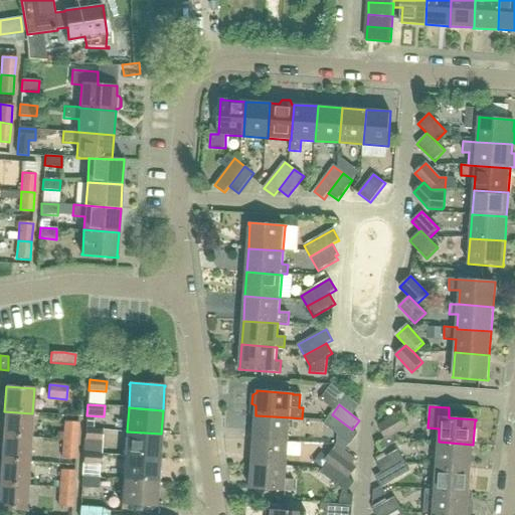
[(30,438),(32,413),(4,411),(2,436),(30,438)]
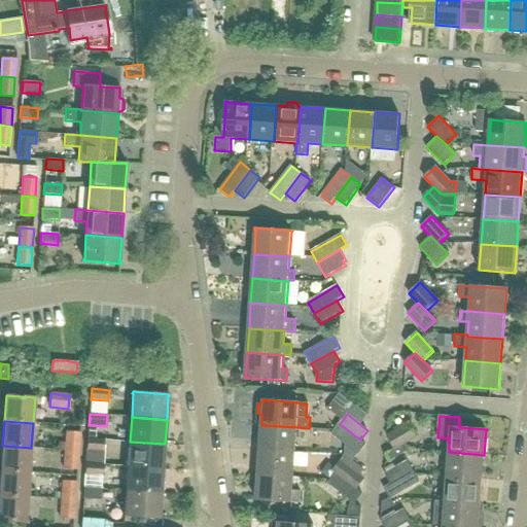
[(366,445),(360,440),(340,424),(331,433),(358,454),(366,445)]
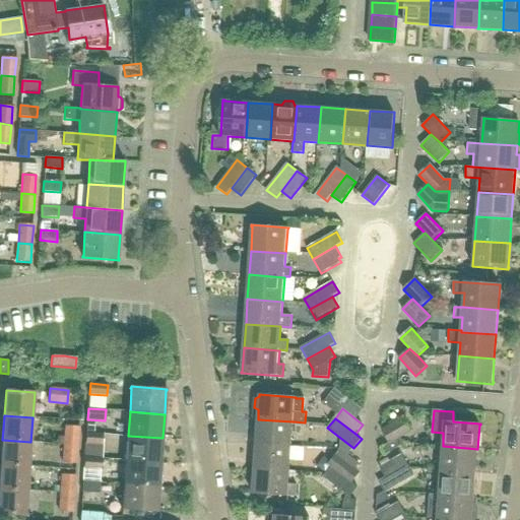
[(390,443),(381,448),(385,455),(405,444),(401,438),(411,432),(403,418),(383,431),(390,443)]
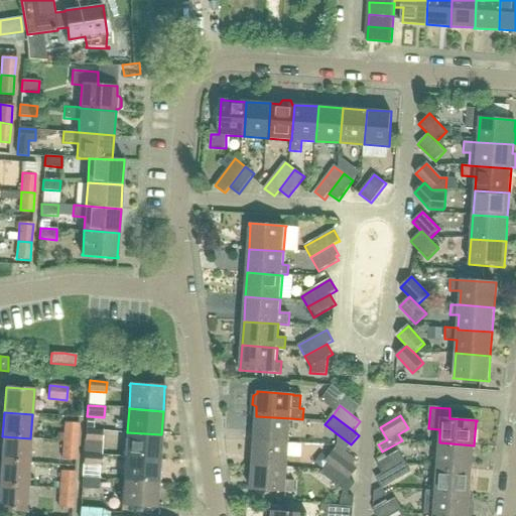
[(255,440),(289,442),(290,418),(256,416),(255,440)]
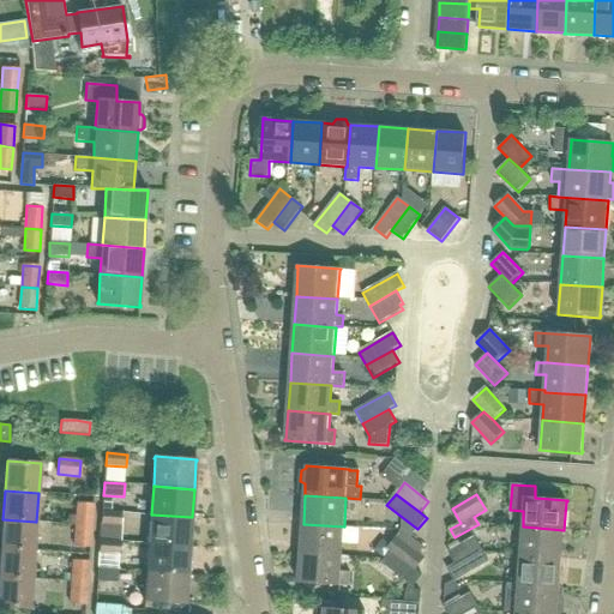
[(92,527),(94,505),(78,504),(76,525),(92,527)]
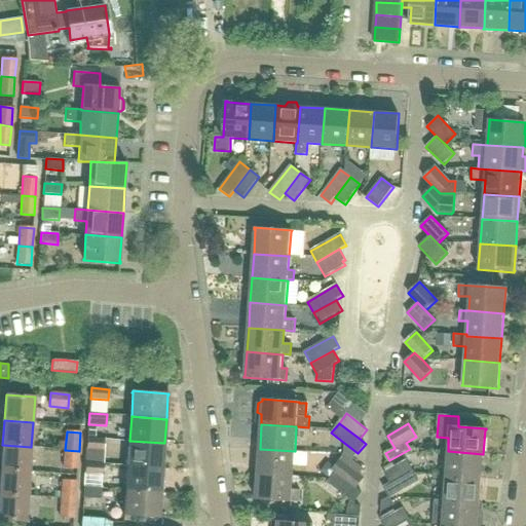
[(87,438),(86,448),(104,450),(105,439),(87,438)]
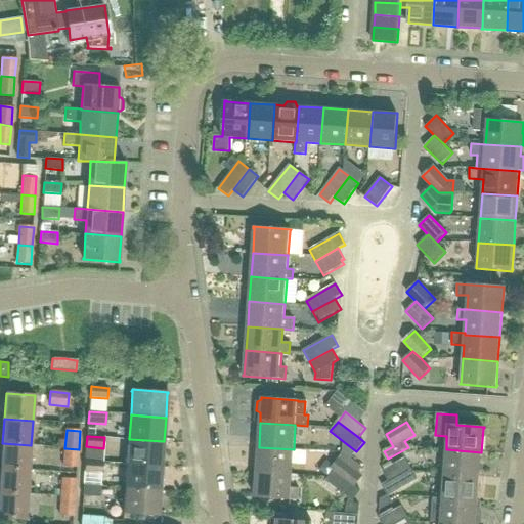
[(129,439),(127,464),(162,467),(164,441),(129,439)]
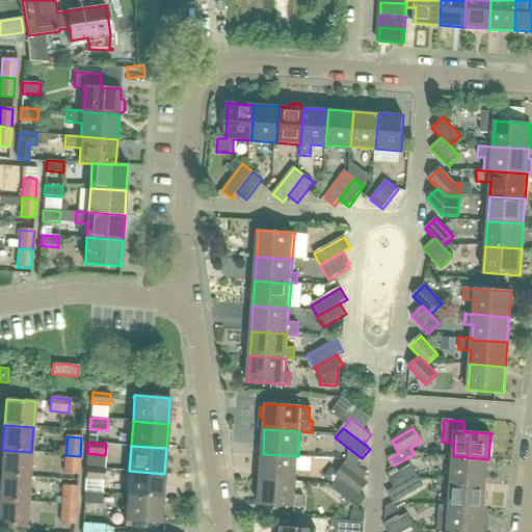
[(31,454),(31,452),(2,450),(1,475),(29,477),(30,462),(43,463),(43,455),(31,454)]
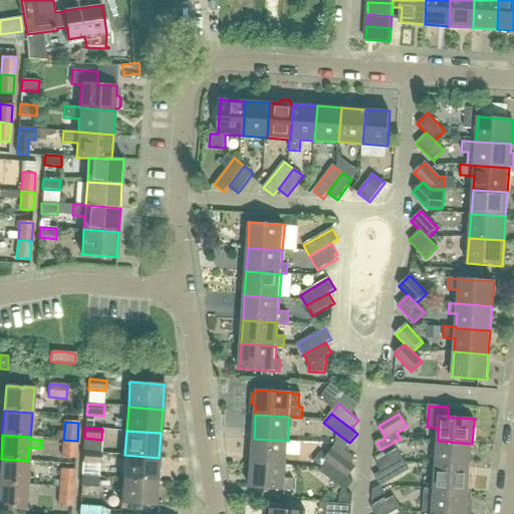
[(252,463),(286,465),(288,441),(254,439),(252,463)]
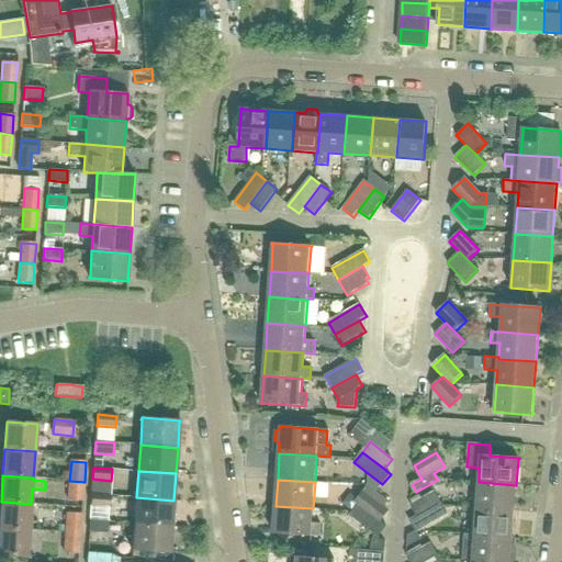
[(82,502),(85,482),(69,481),(68,501),(82,502)]
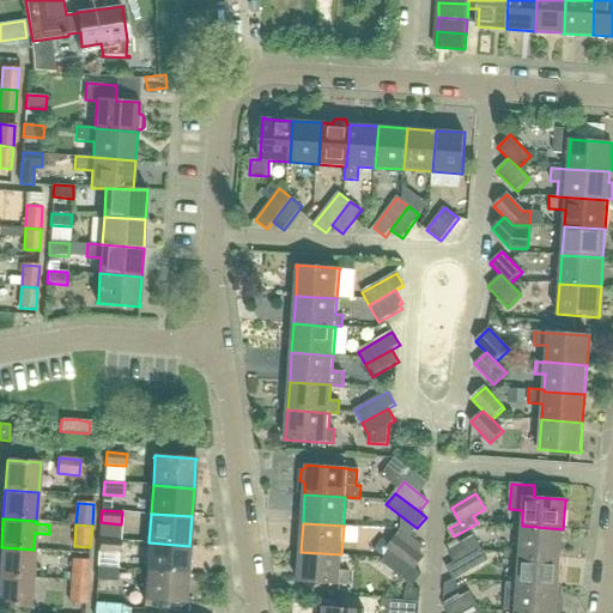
[(520,556),(560,558),(563,529),(522,526),(520,556)]
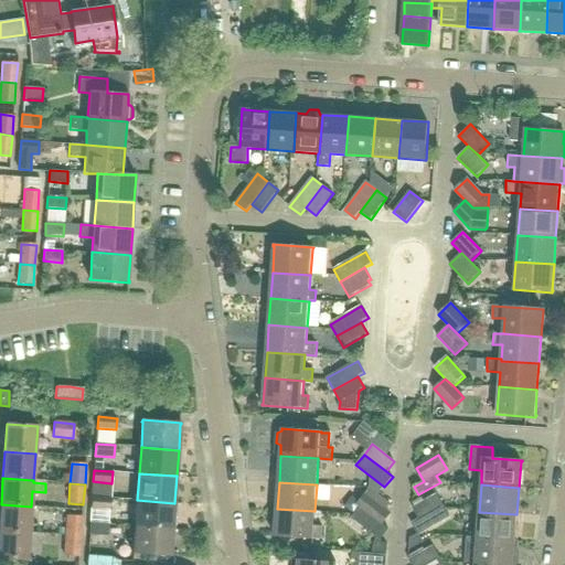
[(373,491),(360,507),(383,524),(391,514),(386,510),(391,504),(373,491)]
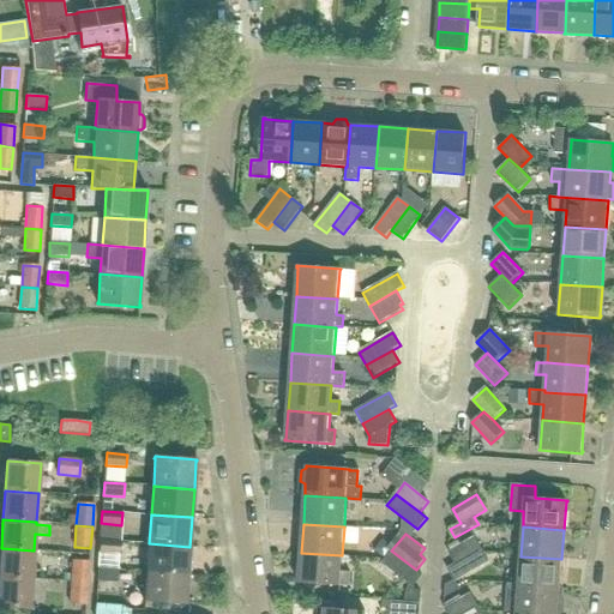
[(475,536),(449,552),(456,564),(482,549),(475,536)]
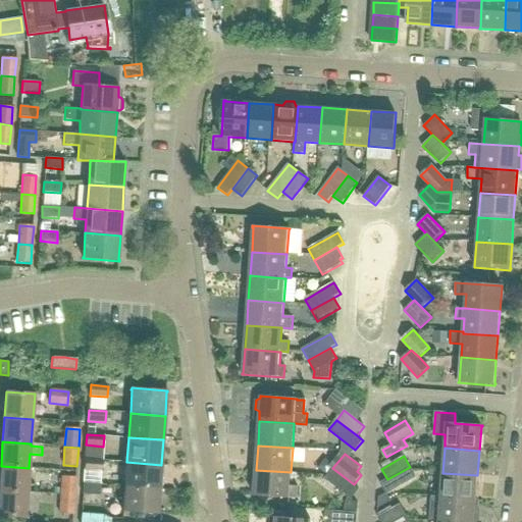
[(86,459),(85,470),(102,471),(102,460),(86,459)]
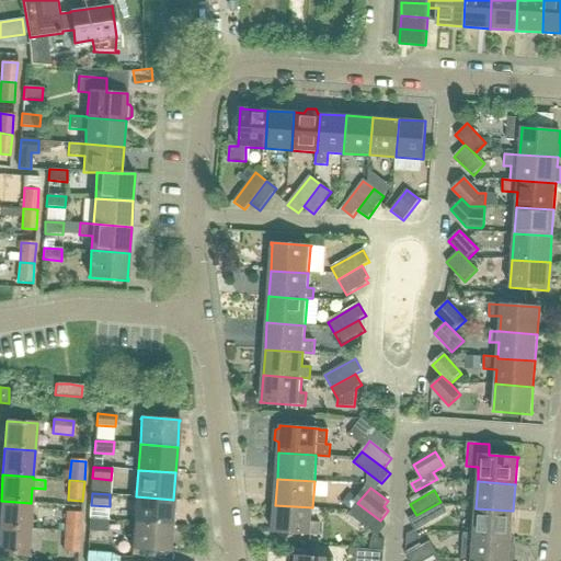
[(136,496),(135,523),(172,526),(173,500),(136,496)]
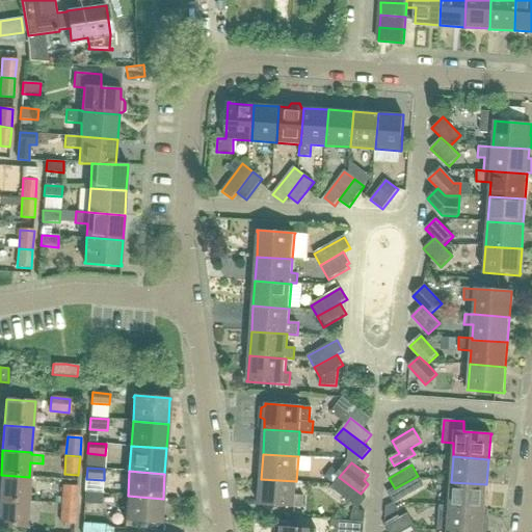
[(1,475),(0,482),(0,500),(28,502),(29,477),(1,475)]
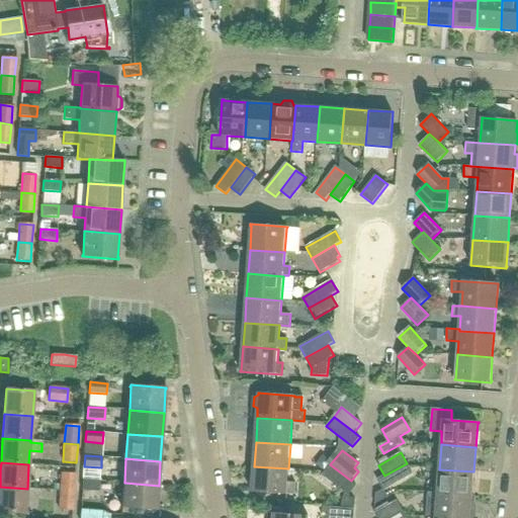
[(413,473),(407,463),(384,476),(377,480),(383,491),(413,473)]
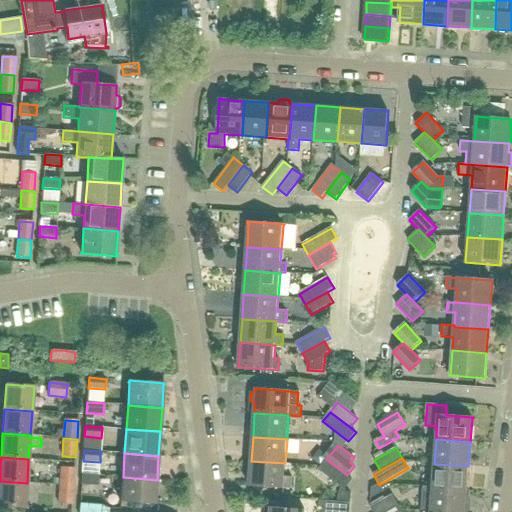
[(347,475),(326,459),(319,469),(345,489),(353,480),(347,475)]
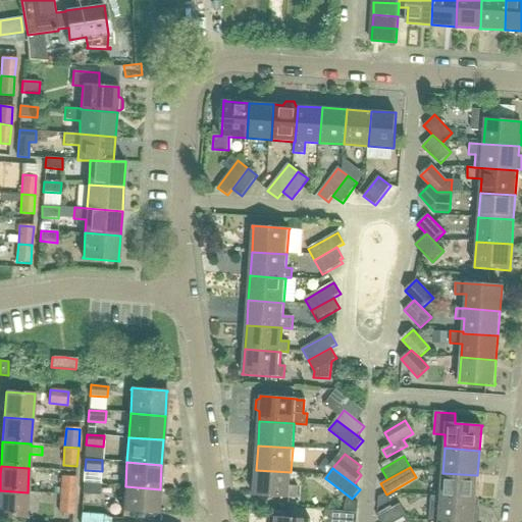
[(253,496),(290,498),(298,499),(298,486),(290,485),(291,472),(256,470),(254,493),(253,496)]
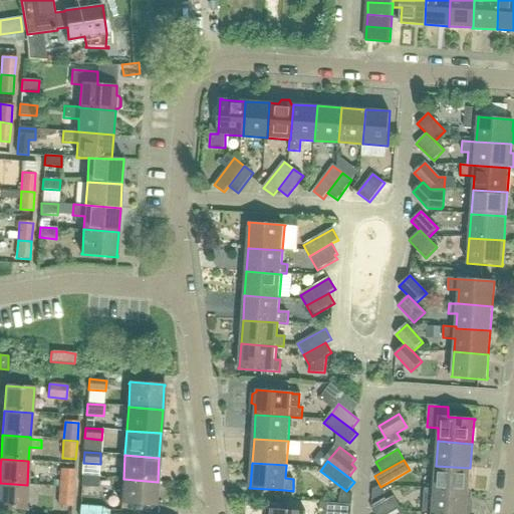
[(436,466),(434,488),(434,489),(469,492),(470,468),(436,466)]
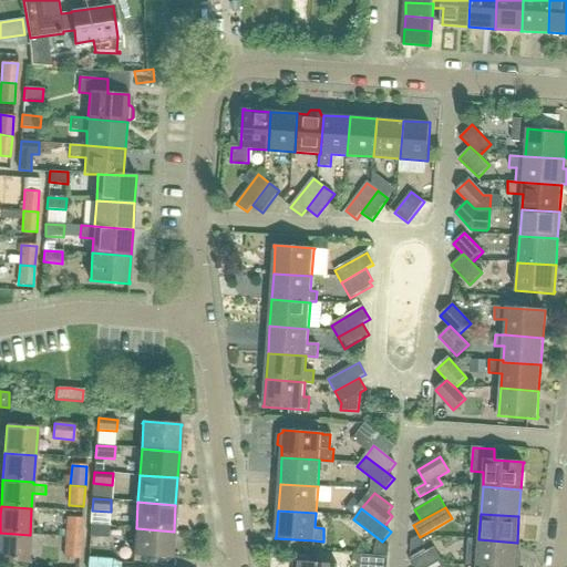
[(68,518),(66,538),(81,539),(83,519),(68,518)]
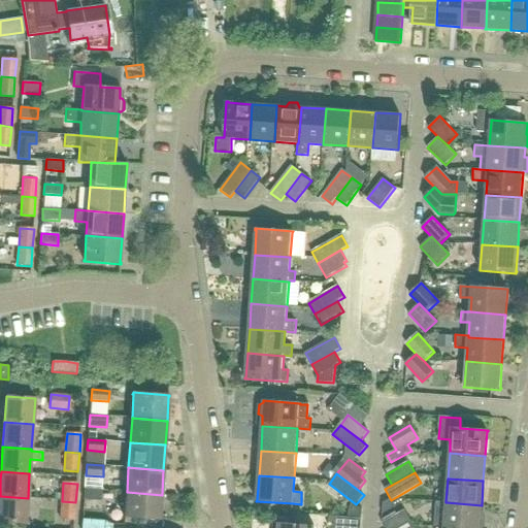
[(85,489),(84,500),(101,501),(101,490),(85,489)]
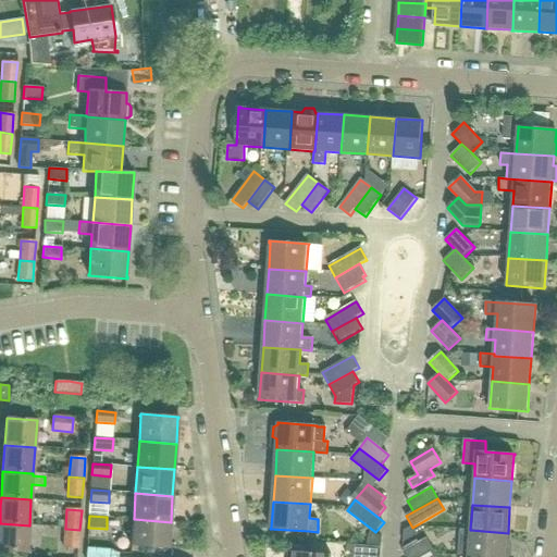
[(169,547),(171,522),(134,519),(132,545),(131,545),(131,546),(170,548),(170,547),(169,547)]
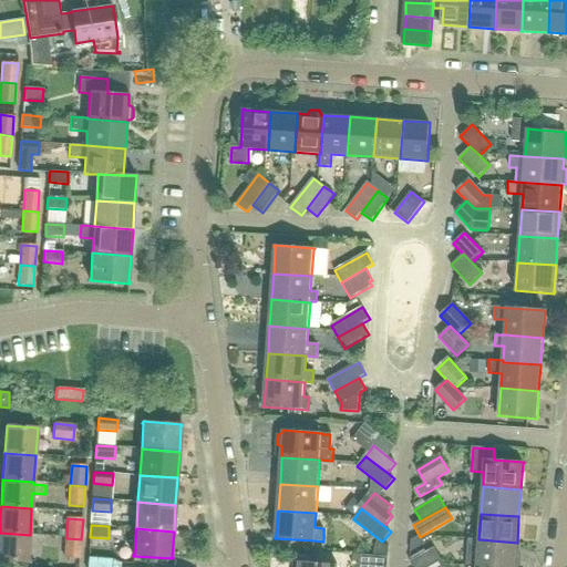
[(0,560),(28,563),(30,535),(0,533),(0,560)]
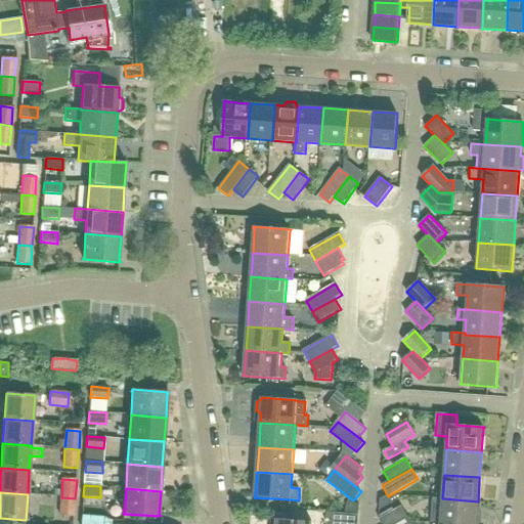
[(431,523),(436,523),(449,523),(478,523),(480,523),(481,513),(477,512),(478,501),(442,498),(442,497),(433,496),(432,509),(431,523)]
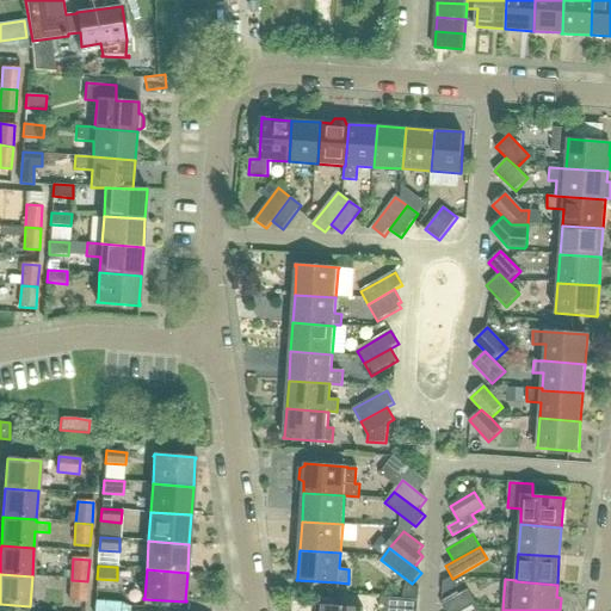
[(86,603),(87,581),(72,580),(69,602),(86,603)]
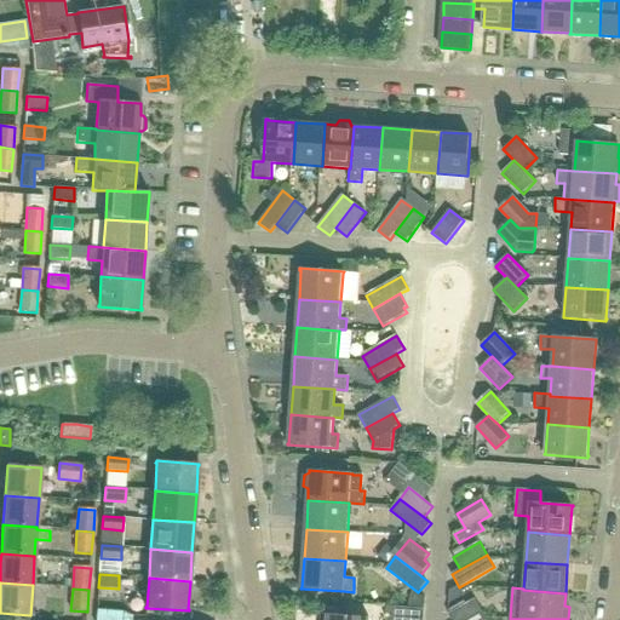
[(449,614),(452,619),(468,619),(483,612),(476,600),(449,614)]
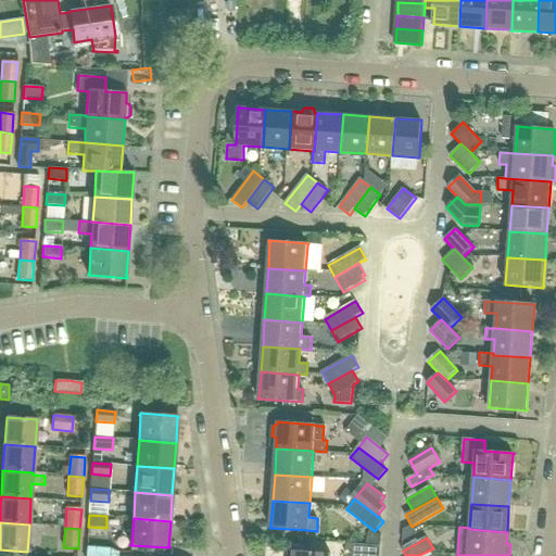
[(346,544),(346,554),(348,555),(380,555),(381,546),(346,544)]
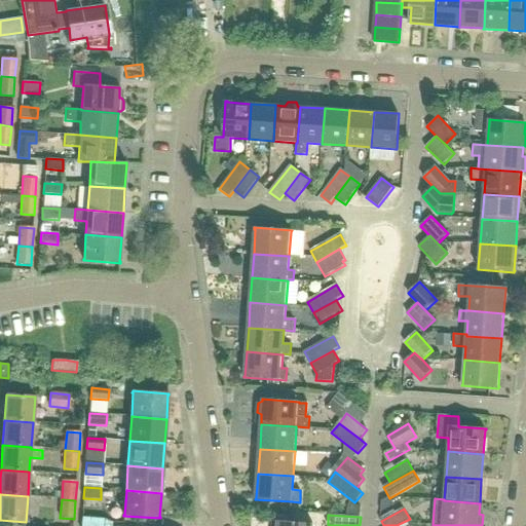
[(110,525),(110,516),(83,516),(82,525),(110,525)]
